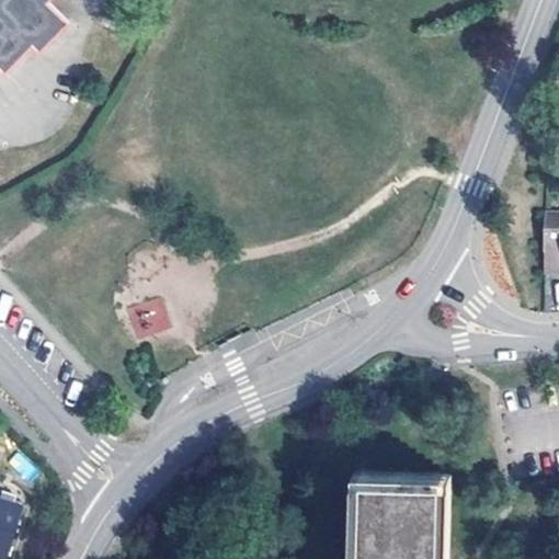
[(0,64),(7,69),(36,42),(41,47),(70,19),(50,0),(0,0),(0,64)]
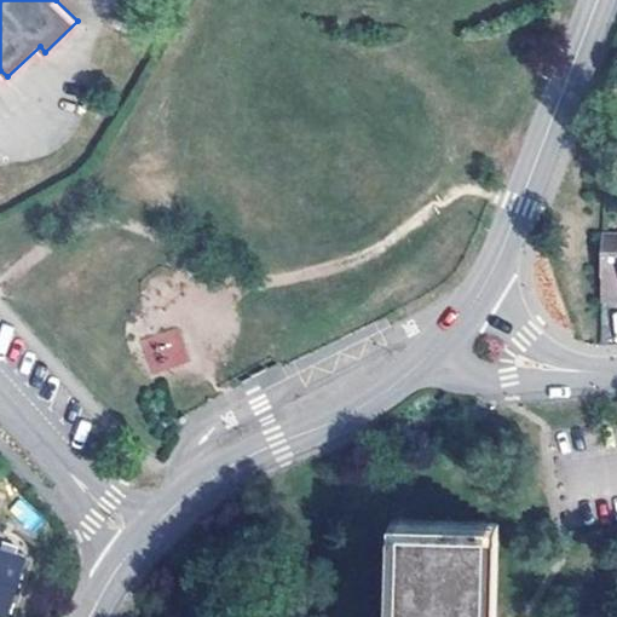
[(616,234),(599,235),(598,293),(616,293),(616,234)]
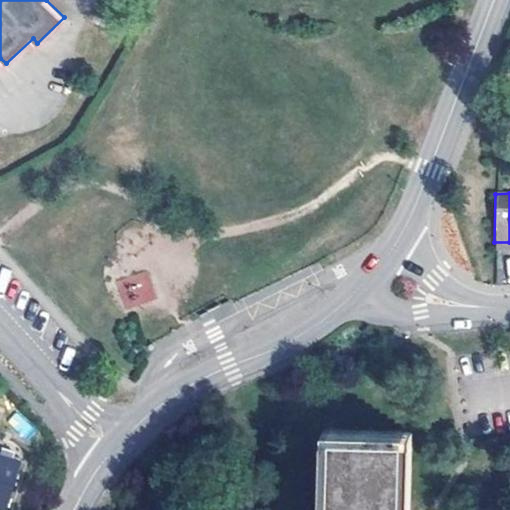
[(113,279),(122,308),(155,297),(145,268),(113,279)]
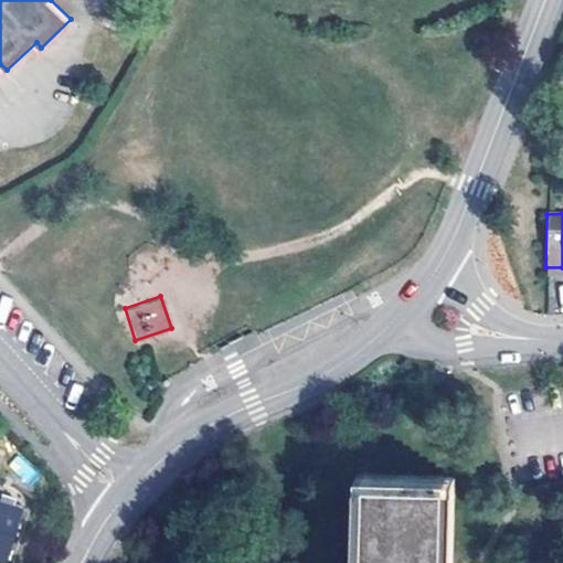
[(7,469),(28,478),(34,464),(13,455),(7,469)]
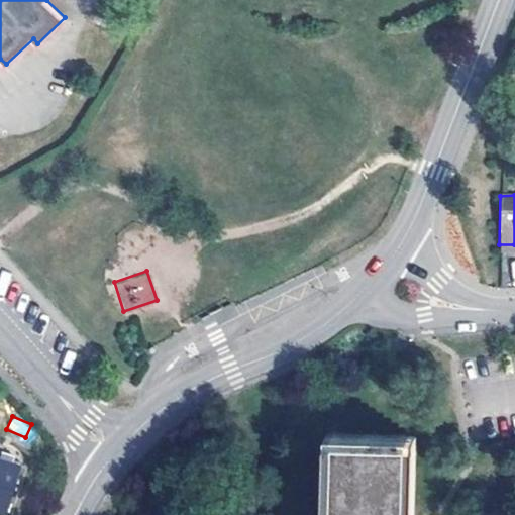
[(408,514),(410,439),(328,434),(325,514),(408,514)]
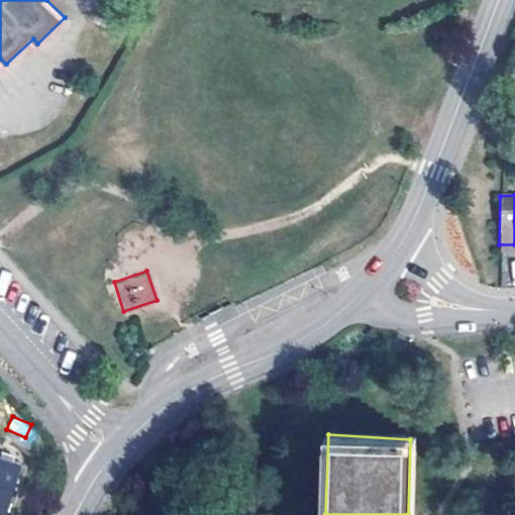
[(0,504),(8,507),(22,460),(0,453),(0,504)]
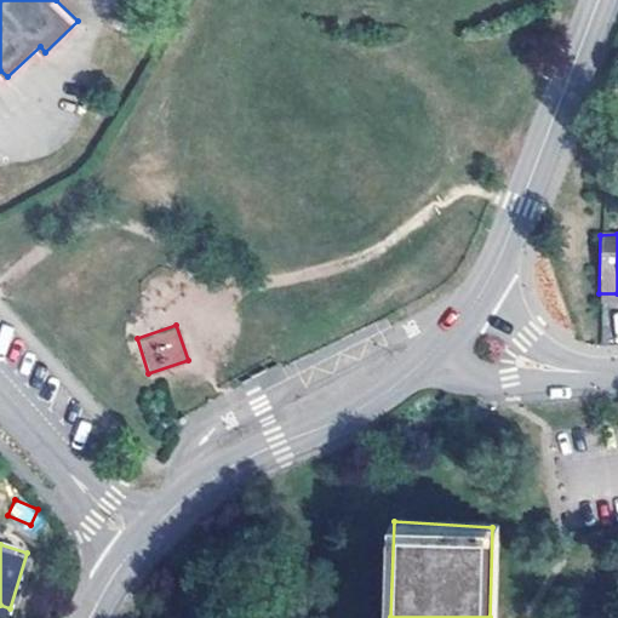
All buildings are outlined.
